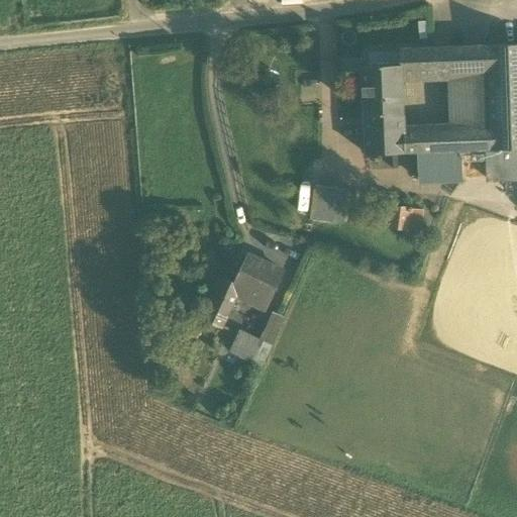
[(516,44),(486,45),(487,72),(489,129),(490,149),(516,147),(516,44)]
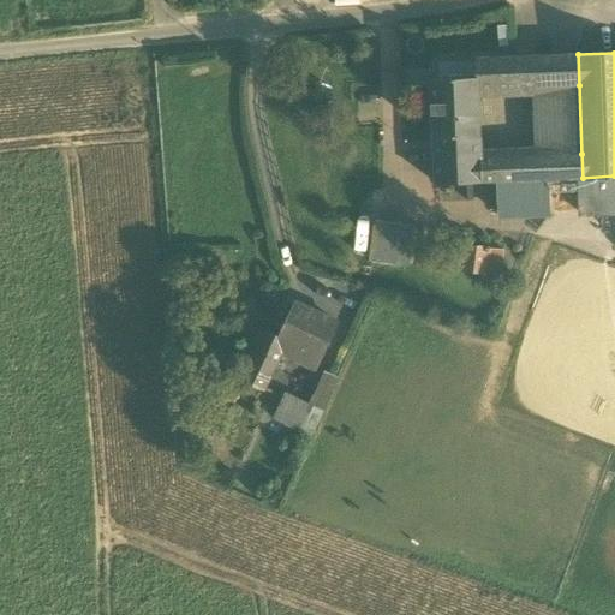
[(538,88),(579,85),(578,54),(537,57),(538,88)]
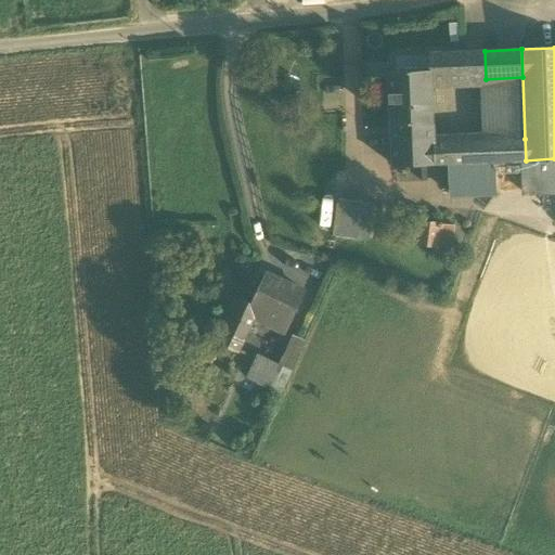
[(485,51),(466,52),(467,79),(486,79),(485,51)]
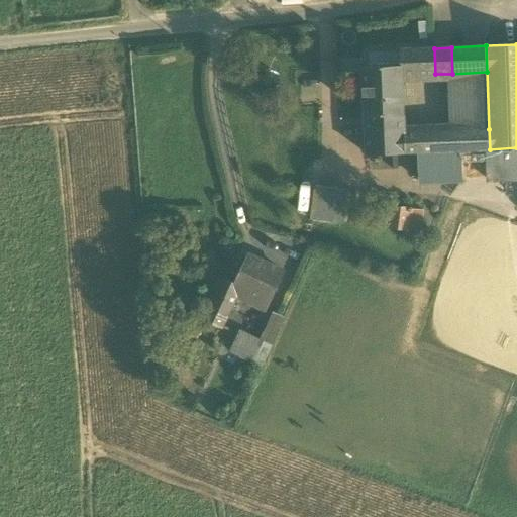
[(400,50),(400,65),(402,65),(402,76),(435,74),(434,48),(400,49),(400,50)]
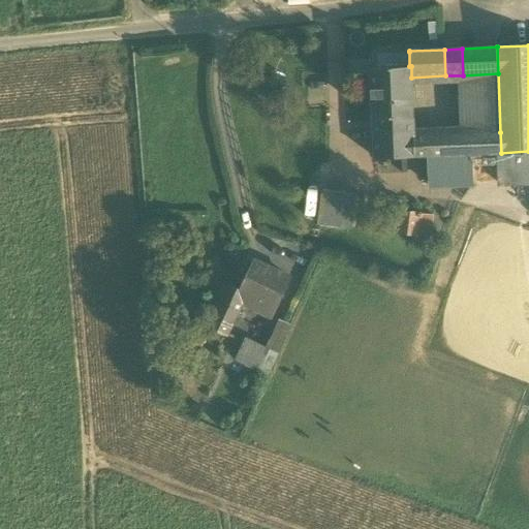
[(376,53),(376,67),(409,66),(409,52),(376,53)]
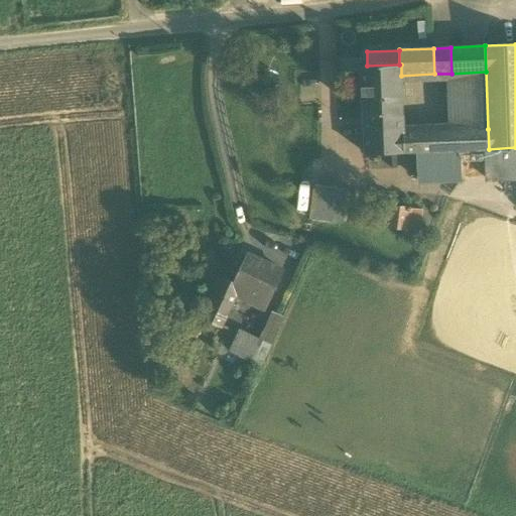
[(362,67),(364,115),(365,154),(404,152),(403,132),(403,114),(401,76),(401,65),(399,65),(367,66),(362,67)]
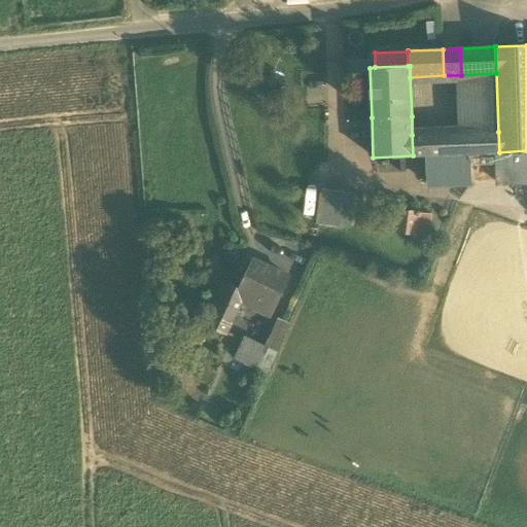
[(496,73),(461,75),(463,133),(498,132),(496,73)]
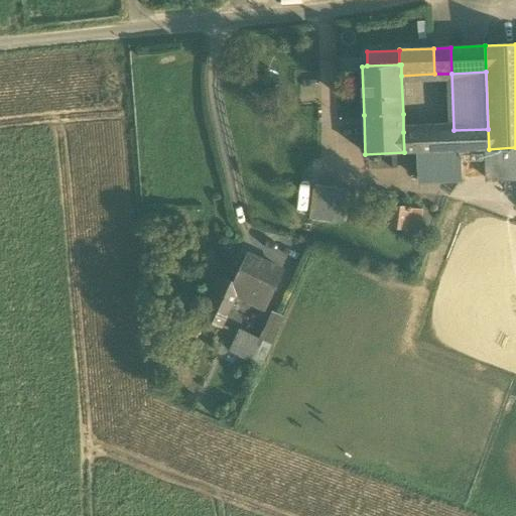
[(484,149),(489,149),(488,129),(454,130),(403,132),(404,152),(416,152),(461,150),(484,149)]
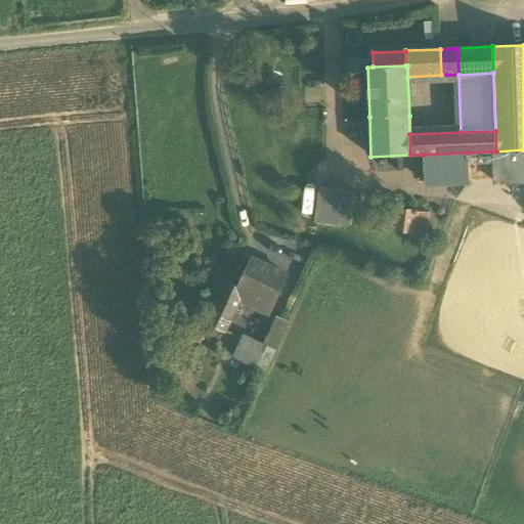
[(523,179),(523,149),(496,151),(491,151),(492,181),(523,179)]
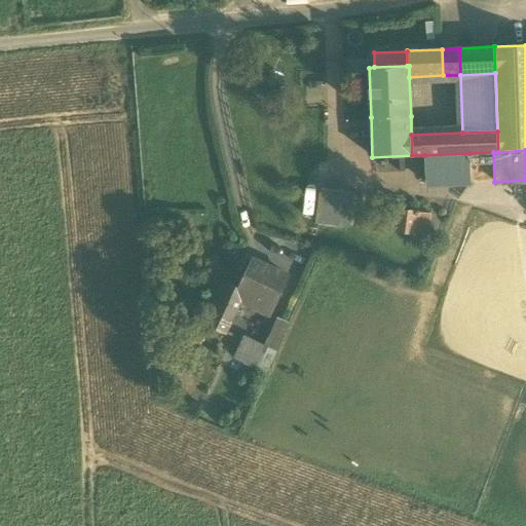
[(470,153),(424,155),(425,183),(471,181),(470,153)]
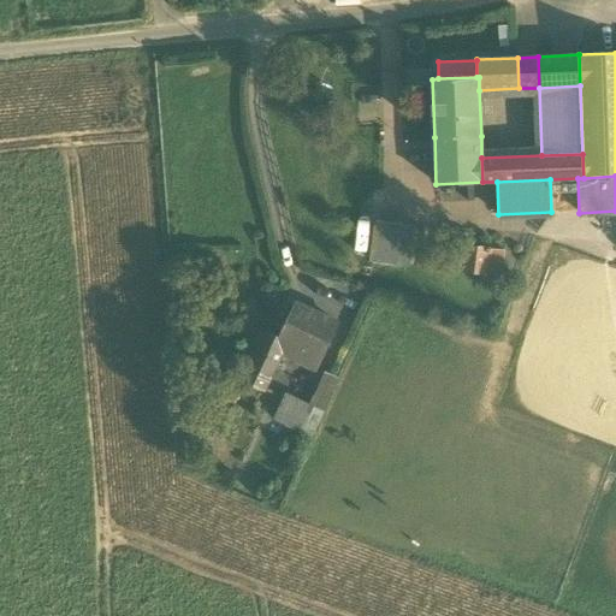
[(371,260),(396,264),(402,224),(375,220),(371,260)]
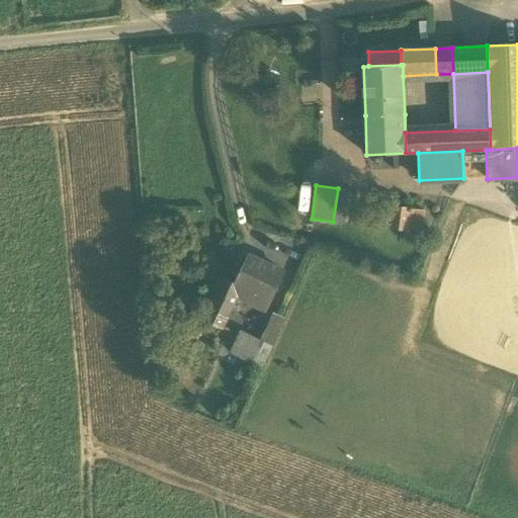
[(349,190),(338,188),(333,222),(345,224),(349,190)]
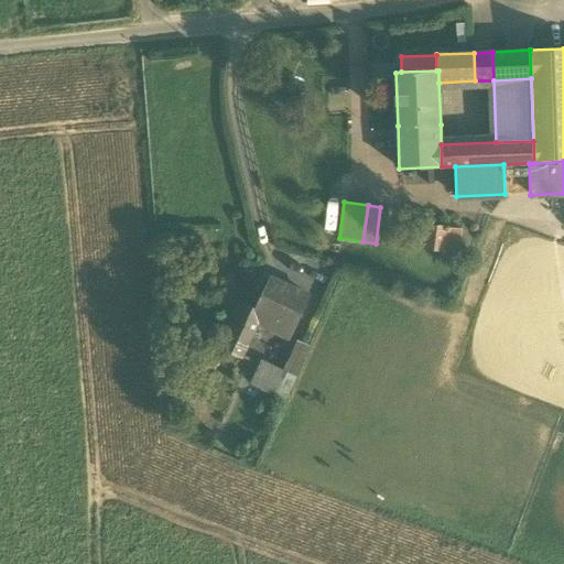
[(414,248),(442,252),(445,228),(418,224),(414,248)]
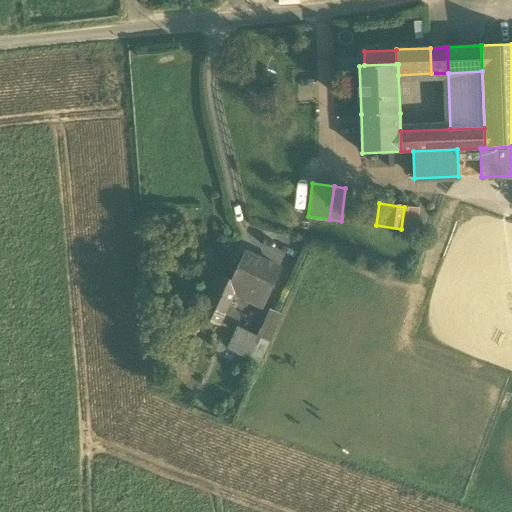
[(420,209),(404,207),(401,229),(417,231),(420,209)]
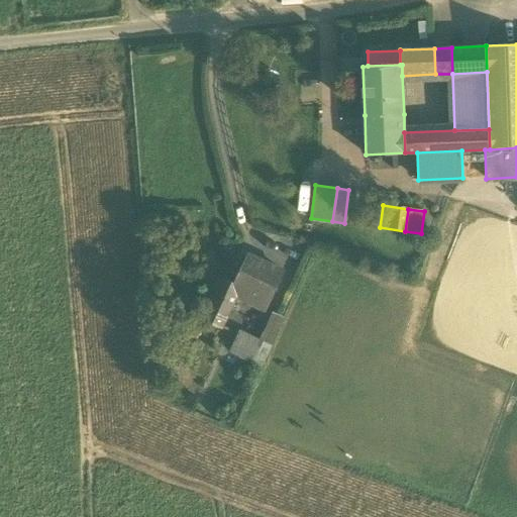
[(243,302),(264,311),(282,272),(248,256),(235,285),(223,280),(216,294),(233,302),(235,298),(243,302)]
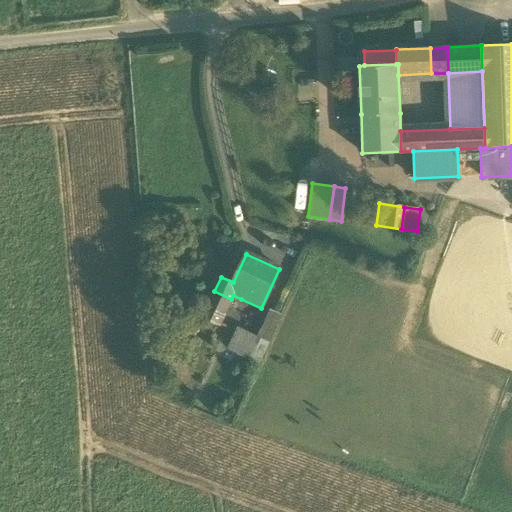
[(202,316),(213,321),(217,315),(218,316),(223,318),(231,299),(214,291),(202,316)]
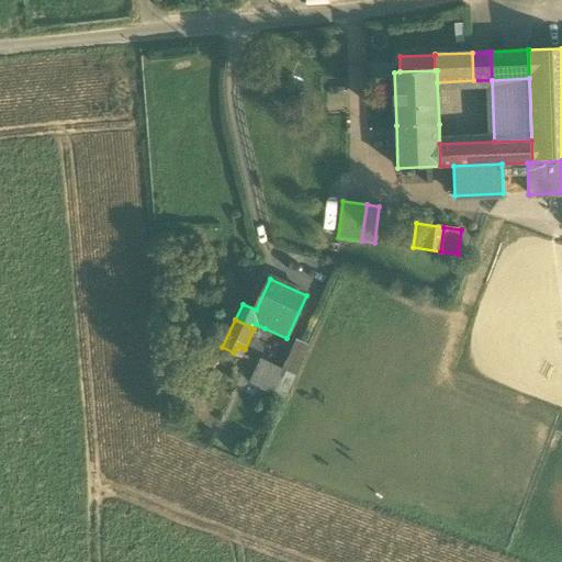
[(296,339),(282,370),(285,372),(295,375),(308,345),(296,339)]
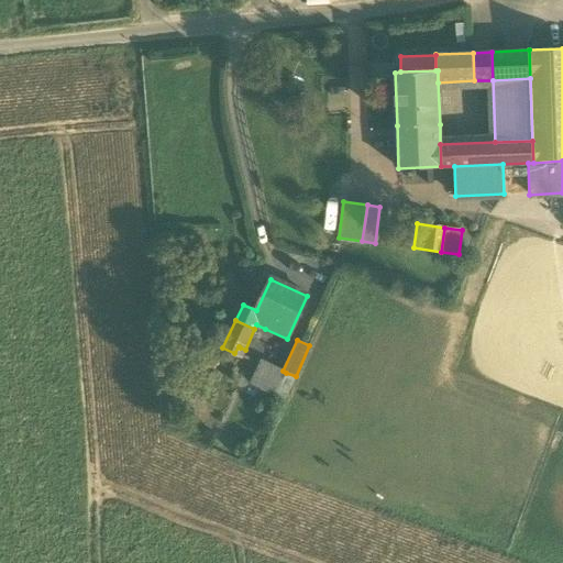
[(251,383),(273,393),(286,373),(283,371),(261,361),(256,359),(250,374),(254,376),(251,383)]
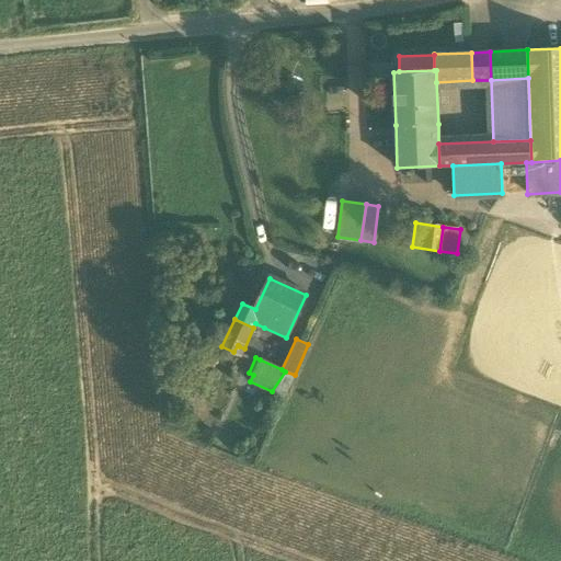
[(285,371),(272,391),(284,398),(295,375),(285,371)]
